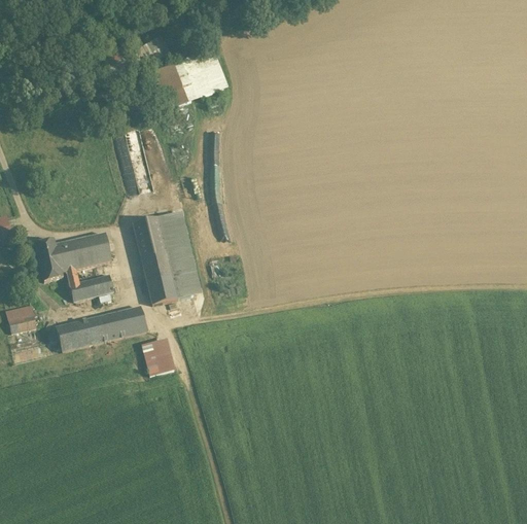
[(103,89),(171,53),(161,35),(136,49),(133,44),(128,47),(127,44),(90,64),(103,89)]
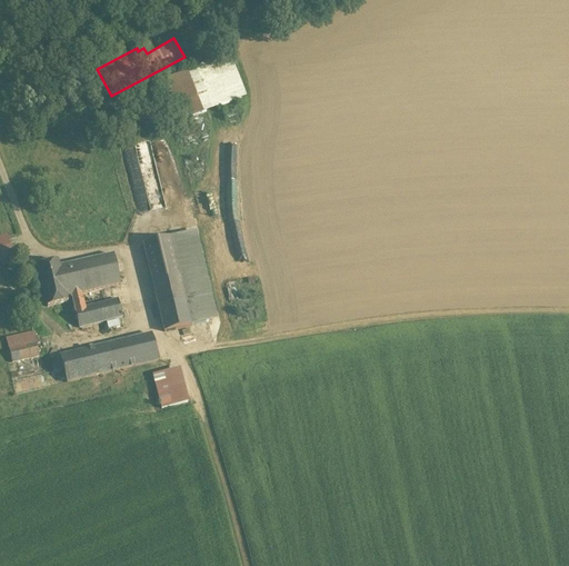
[(178,120),(247,93),(230,51),(161,78),(178,120)]
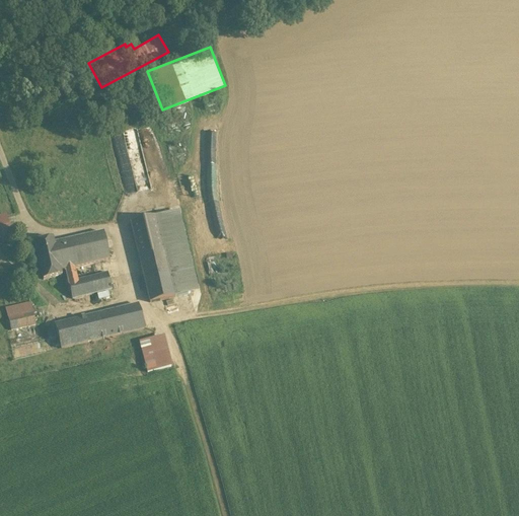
[(103,136),(122,192),(136,191),(169,183),(153,123),(103,136)]
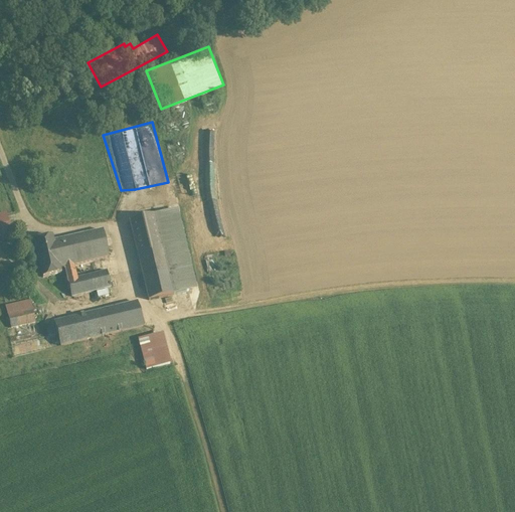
[(179,206),(172,208),(191,288),(198,286),(179,206)]
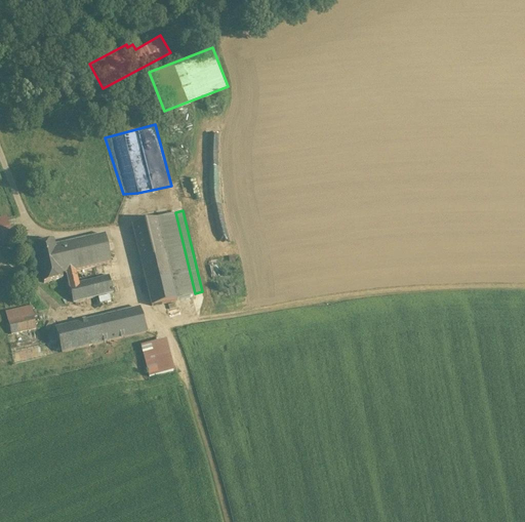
[(195,293),(175,212),(158,215),(177,297),(195,293)]
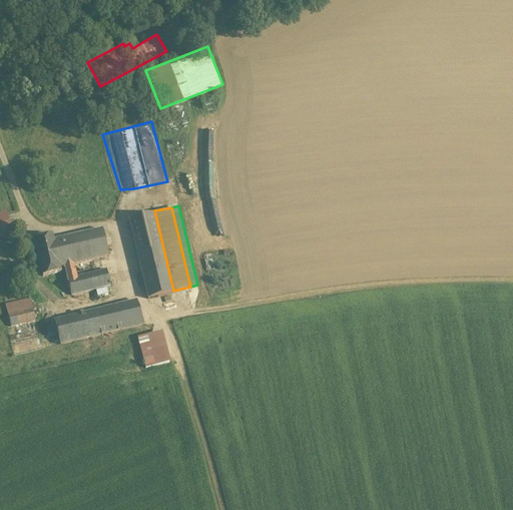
[(0,231),(12,228),(6,208),(0,209),(0,231)]
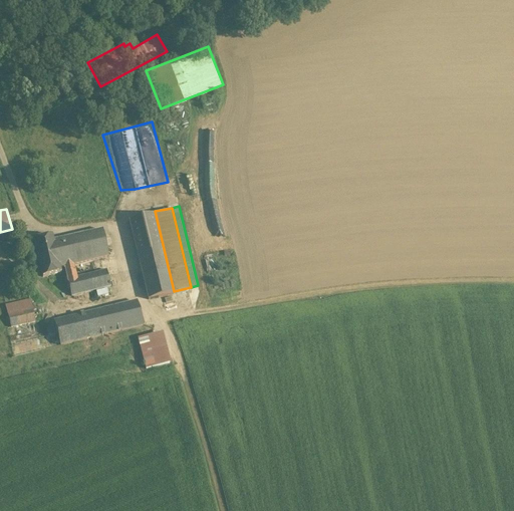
[(155,211),(130,217),(149,297),(174,291),(155,211)]
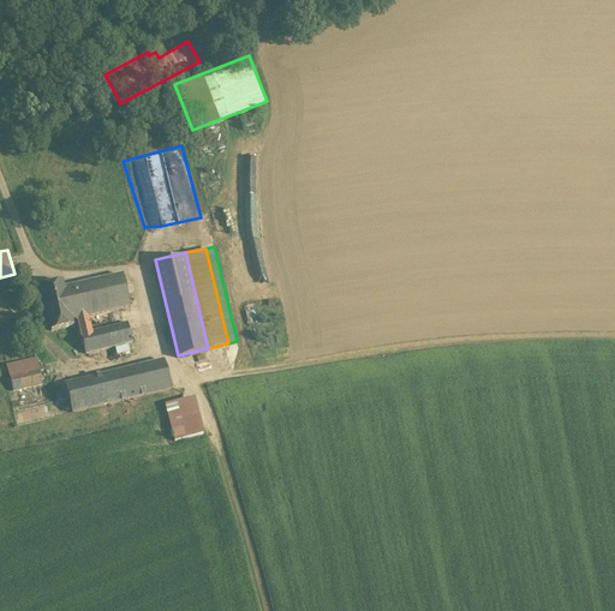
[(123,271),(64,285),(72,318),(78,317),(88,313),(130,304),(123,271)]
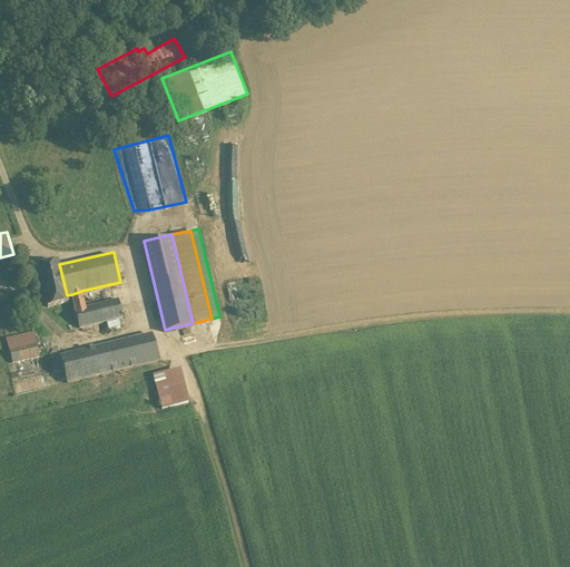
[(58,257),(37,263),(48,304),(68,300),(67,295),(59,264),(58,257)]
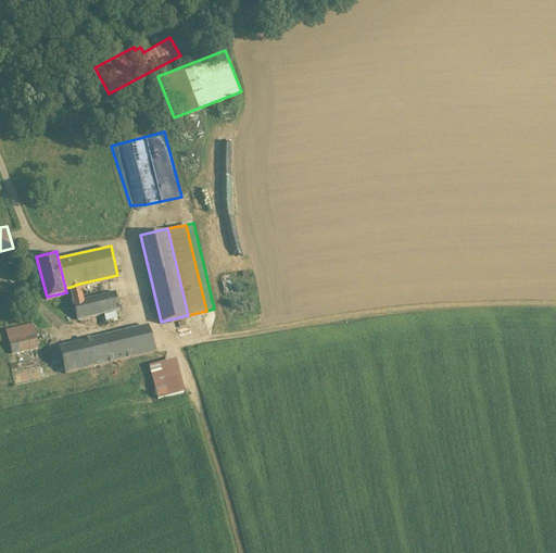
[(115,289),(83,297),(79,284),(71,287),(77,317),(119,308),(115,289)]
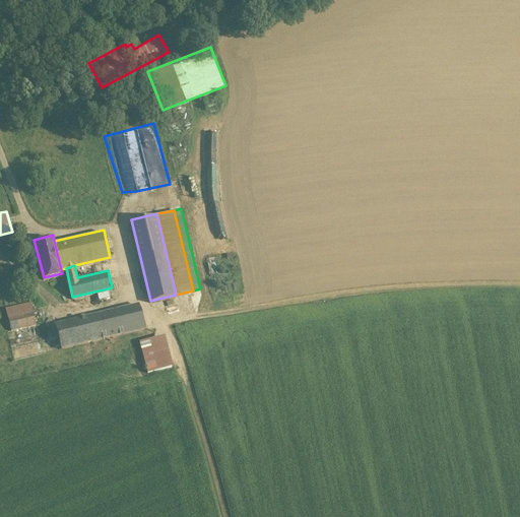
[(22,313),(34,310),(31,300),(5,306),(9,316),(19,314),(19,311),(22,311),(22,313)]
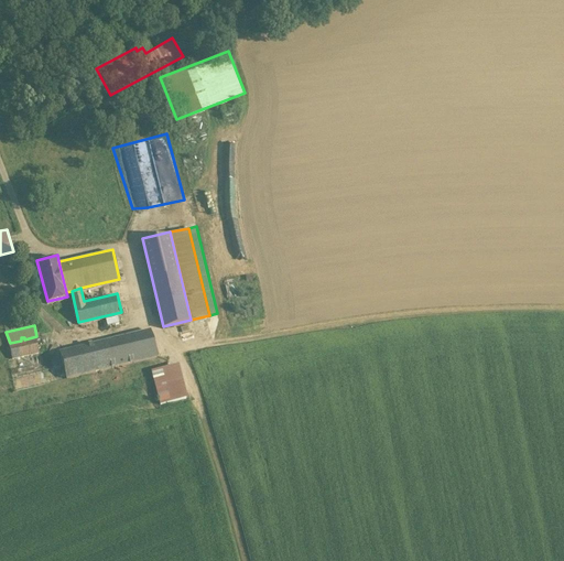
[(150,328),(60,349),(66,376),(156,355),(150,328)]
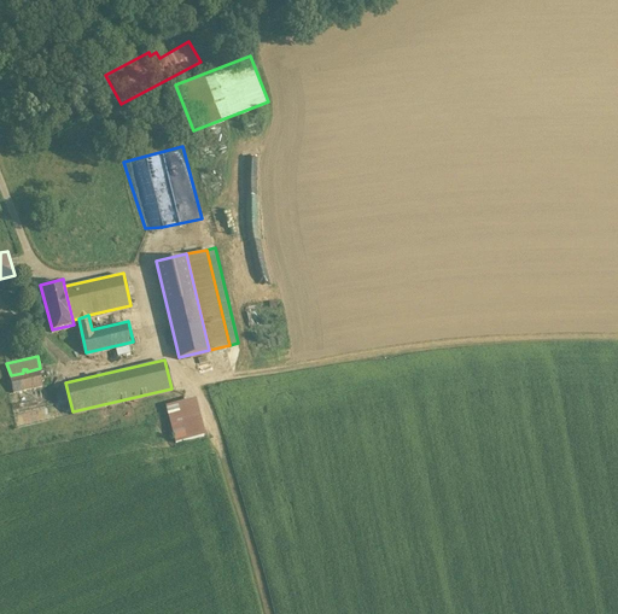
[(27,369),(23,369),(23,373),(11,375),(13,391),(44,384),(40,368),(27,372),(27,369)]
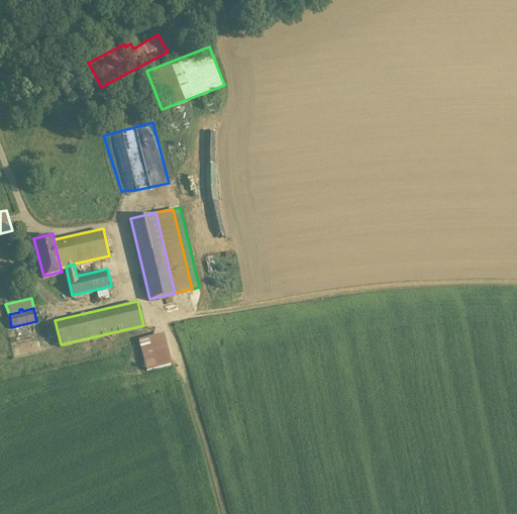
[(172,362),(165,332),(139,338),(146,369),(172,362)]
